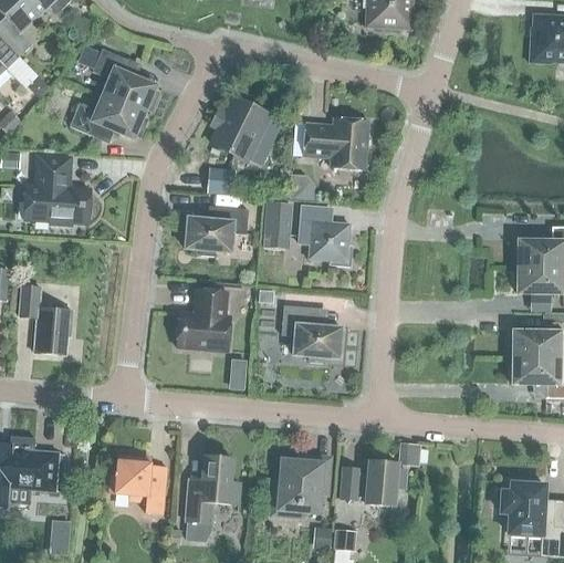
[(39,14),(24,0),(0,0),(0,9),(6,16),(0,20),(0,28),(23,52),(33,43),(21,31),(39,14)]
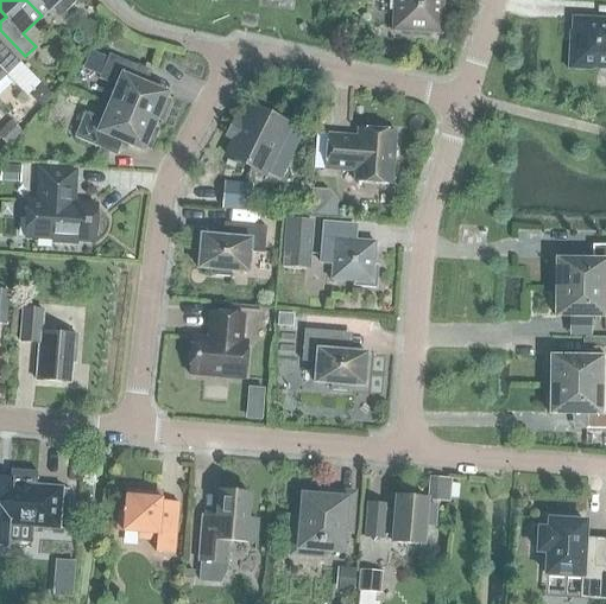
[(26,0),(42,16),(52,5),(61,14),(76,0),(26,0)]
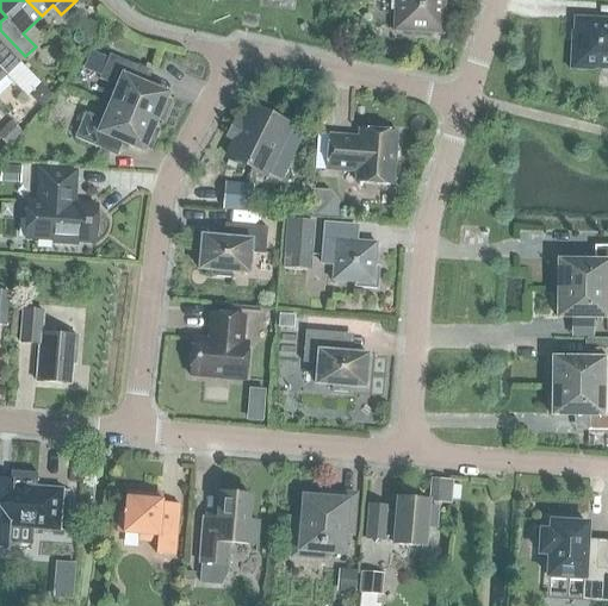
[(397,0),(396,29),(445,31),(447,0),(397,0)]
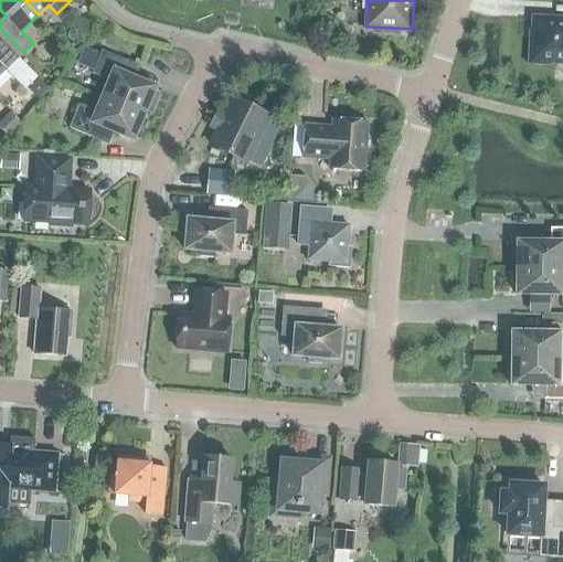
[(562,16),(535,14),(534,28),(532,28),(531,62),(551,63),(552,61),(562,61),(562,16)]
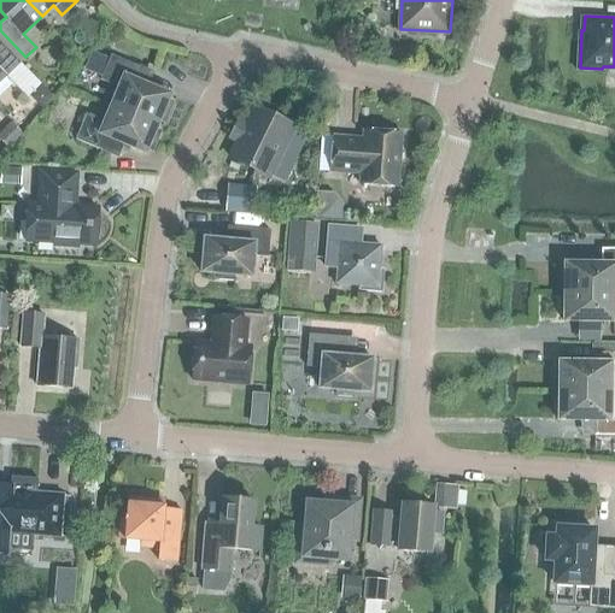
[(0,81),(7,74),(9,74),(29,95),(42,82),(22,60),(0,37),(0,81)]
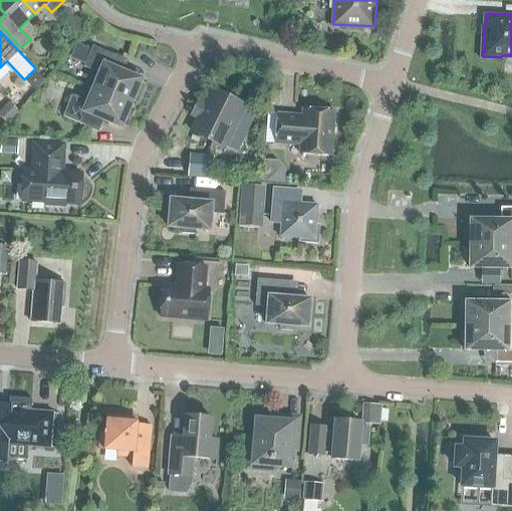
[(94,86),(132,101),(135,96),(138,98),(144,83),(141,82),(143,77),(118,67),(123,55),(93,43),(85,64),(100,70),(94,86)]
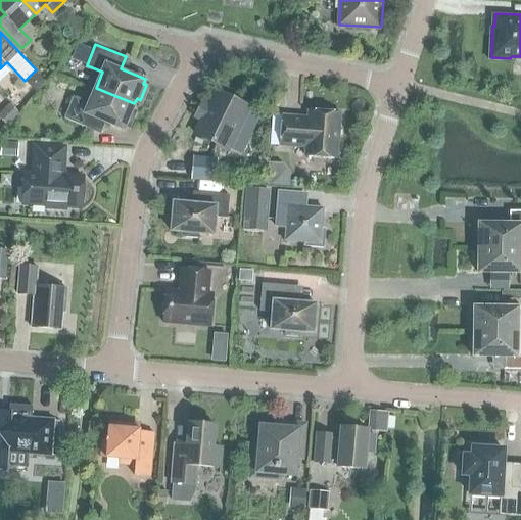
[(37,69),(28,79),(37,89),(47,80),(37,69)]
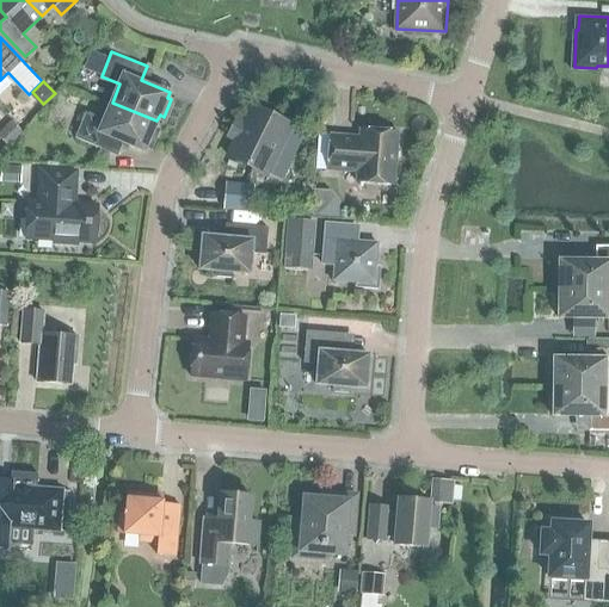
[(157,121),(112,103),(105,118),(87,111),(77,135),(111,150),(117,137),(146,149),(147,143),(152,146),(159,128),(155,127),(157,121)]
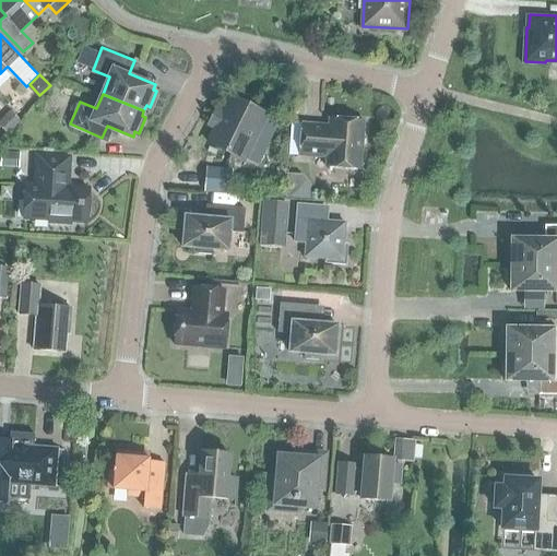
[(233,96),(210,141),(244,157),(265,113),(233,96)]
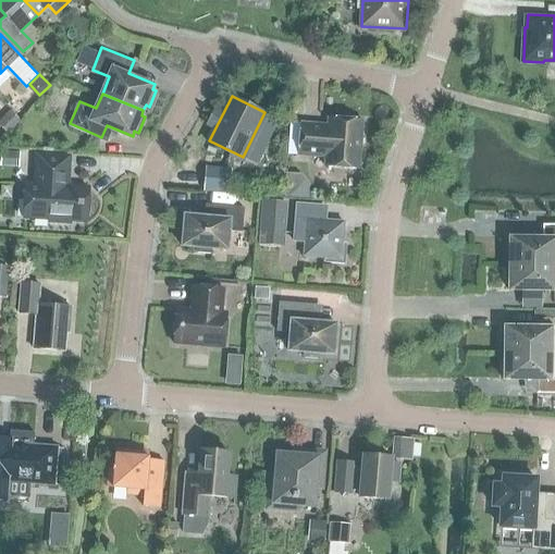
[(22,119),(11,108),(0,119),(0,122),(10,132),(22,119)]
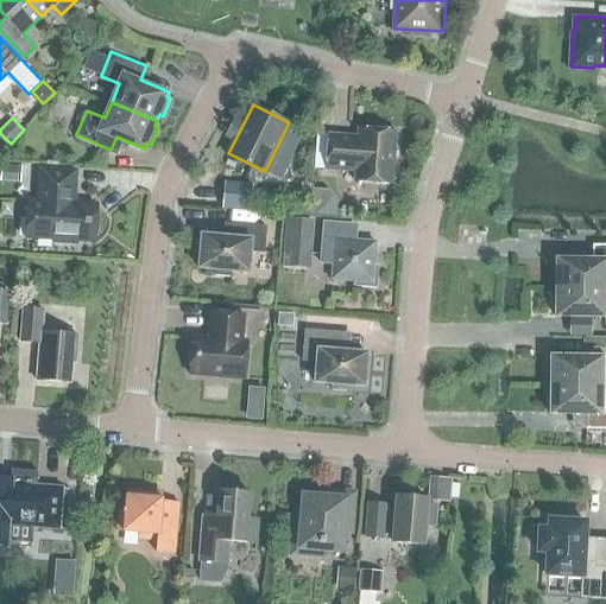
[(398,129),(360,127),(359,134),(330,132),(328,167),(357,170),(355,179),(395,182),(398,129)]
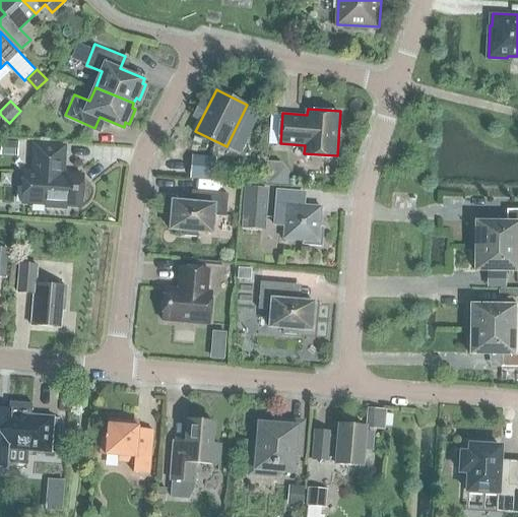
[(19,153),(19,140),(2,139),(2,152),(19,153)]
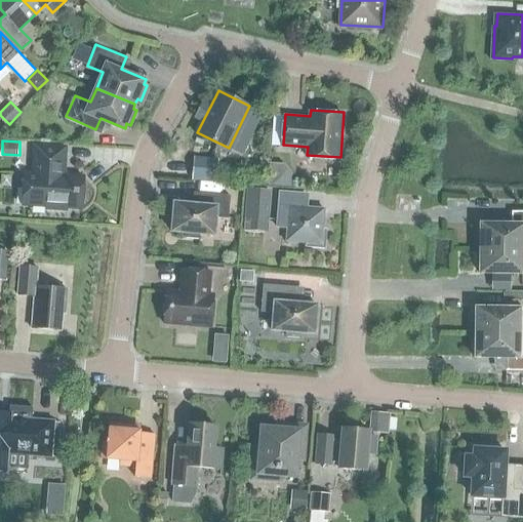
[(67,145),(36,143),(34,171),(26,171),(24,202),(47,204),(47,207),(68,208),(68,205),(83,206),(85,175),(69,174),(66,170),(67,145)]
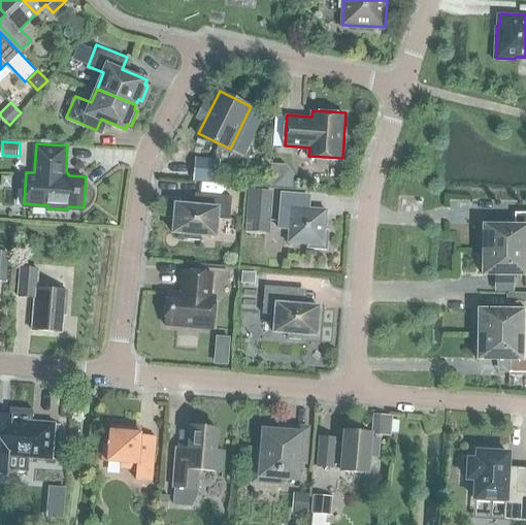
[(220,157),(195,155),(194,179),(218,181),(220,157)]
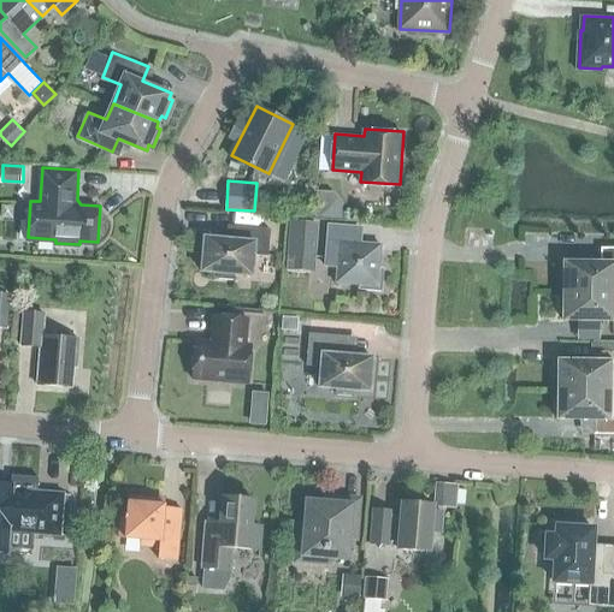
[(319,220),(290,219),(287,267),(317,269),(319,220)]
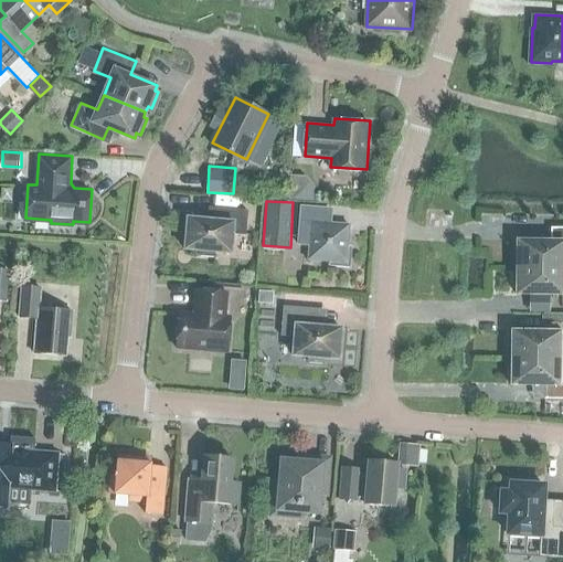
[(248,209),(216,205),(215,219),(189,216),(186,247),(200,248),(200,254),(215,255),(216,250),(232,252),(234,232),(246,233),(248,209)]
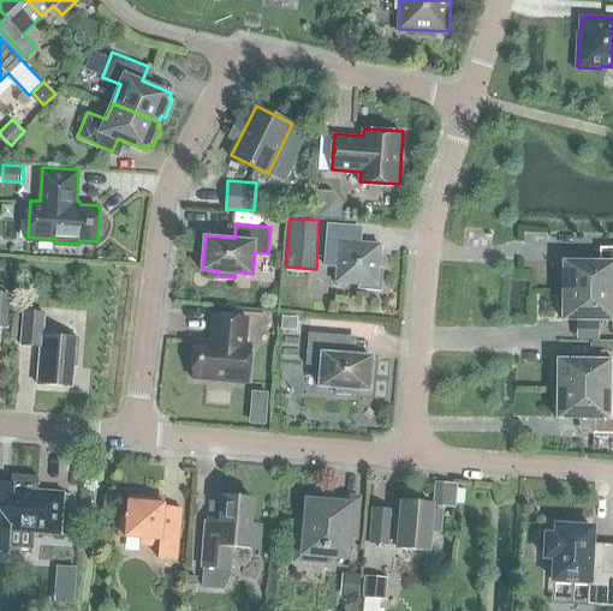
[(381,243),(328,238),(326,263),(338,264),(337,281),(361,282),(361,286),(381,288),(384,267),(380,267),(381,243)]
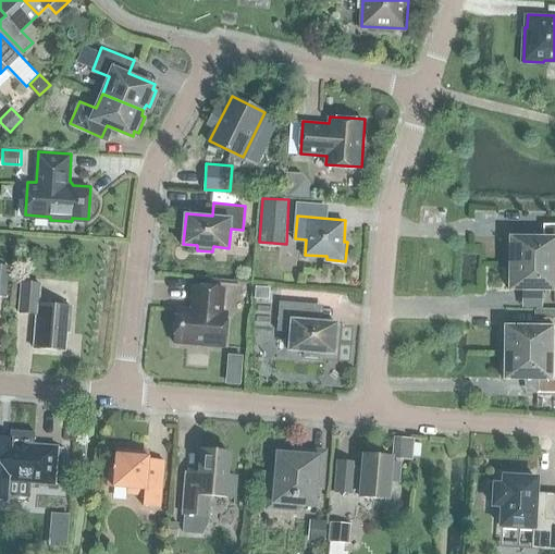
[(510,235),(510,261),(554,261),(554,222),(543,222),(543,236),(513,236),(513,235),(510,235)]
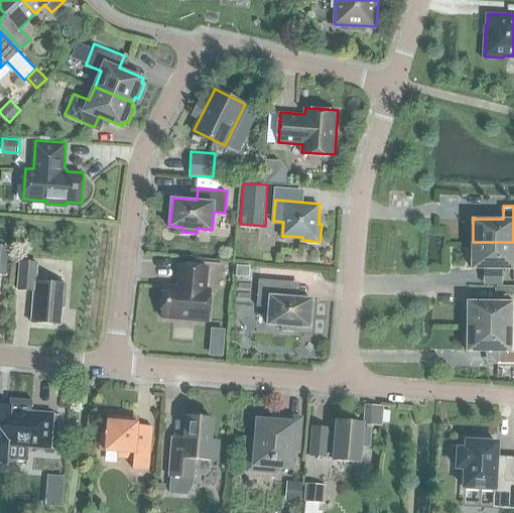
[(513,242),(473,242),(473,267),(474,267),(474,266),(513,267),(513,242)]
